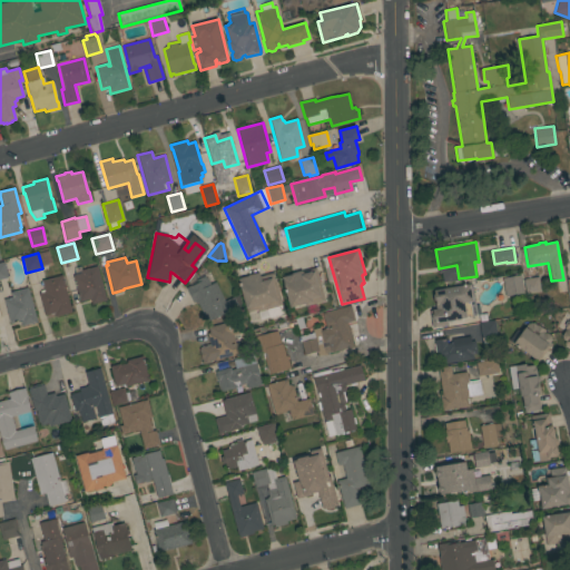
[(97,266),(106,301),(91,305),(90,298),(79,302),(72,275),(74,275),(74,268),(80,266),(81,271),(97,266)]
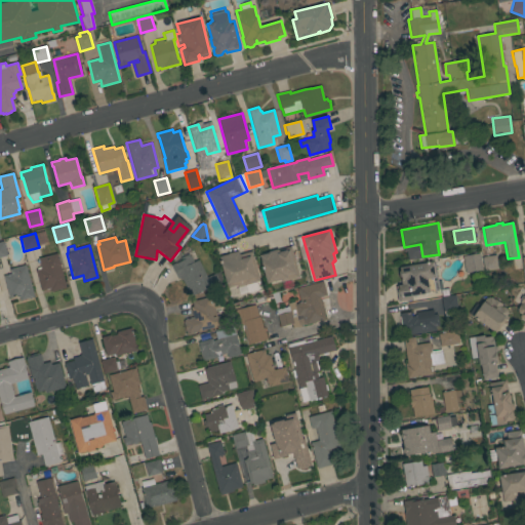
[(259,255),(291,246),(299,278),(281,282),(281,280),(267,284),(259,255)]
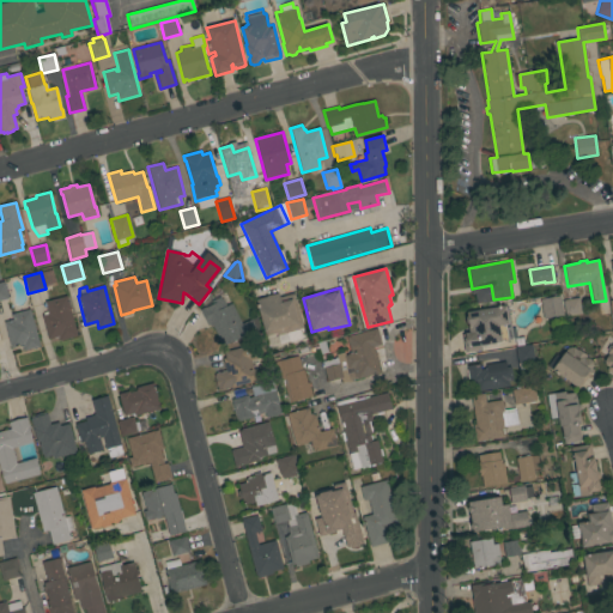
[(266,297),(279,293),(279,297),(295,293),(307,339),(290,344),(286,334),(278,337),(277,333),(266,337),(256,301),(266,297)]
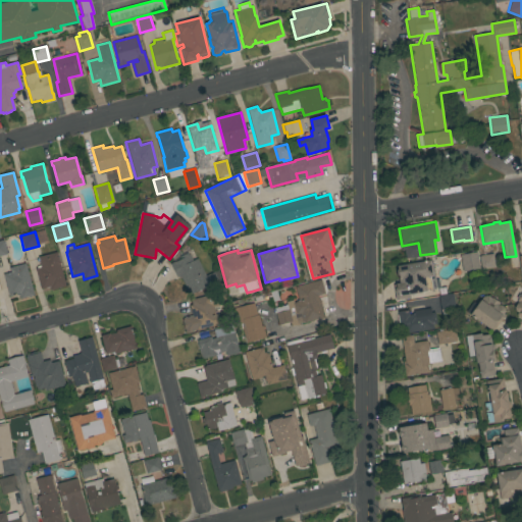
[(50,291),(50,286),(41,289),(36,268),(37,268),(36,266),(40,265),(38,257),(56,252),(65,286),(50,291)]
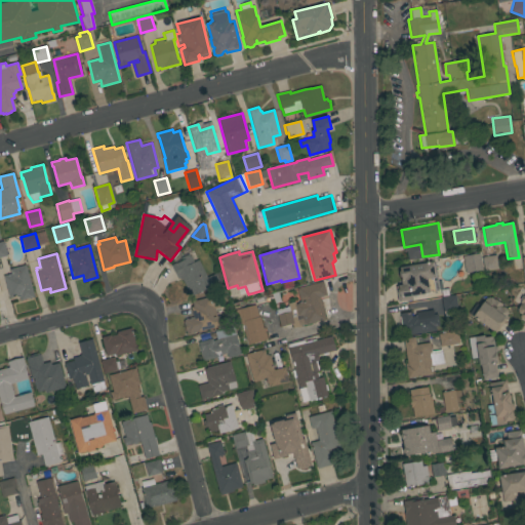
[(482,271),(466,274),(462,256),(480,253),(482,271)]
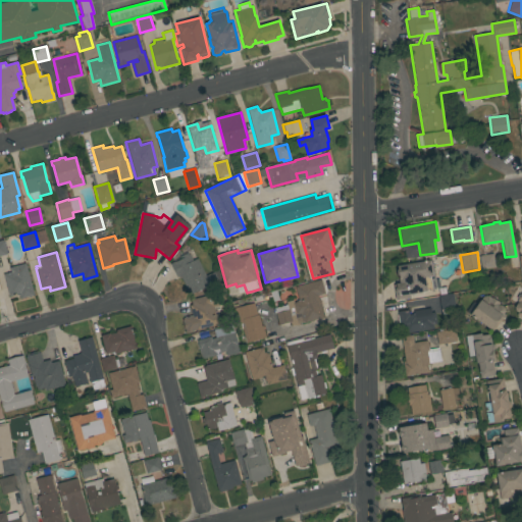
[(206,276),(214,272),(218,281),(189,296),(185,288),(186,288),(180,277),(178,278),(177,277),(176,278),(170,264),(174,261),(174,262),(180,259),(179,257),(188,253),(189,255),(190,254),(193,261),(197,258),(206,276)]
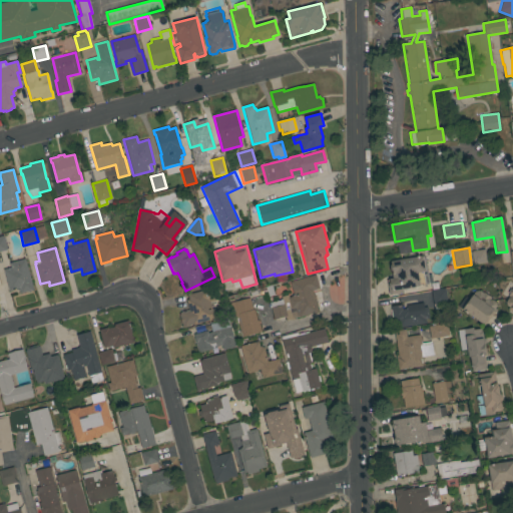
[(473,265),(471,251),(484,249),(486,263),(473,265)]
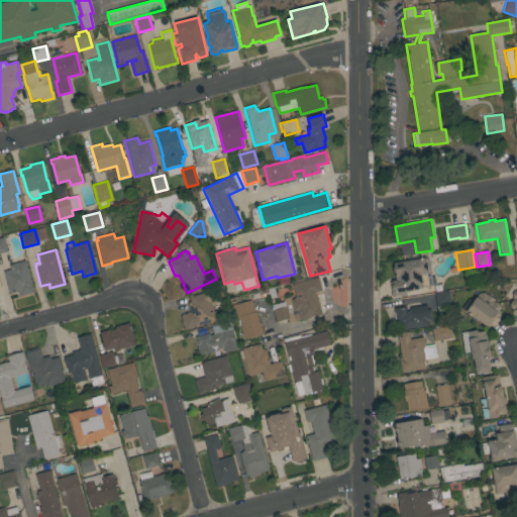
[(428,259),(432,286),(428,287),(428,289),(419,291),(419,290),(406,292),(406,296),(392,298),(390,282),(396,281),(395,274),(394,273),(393,269),(394,266),(394,264),(428,259)]
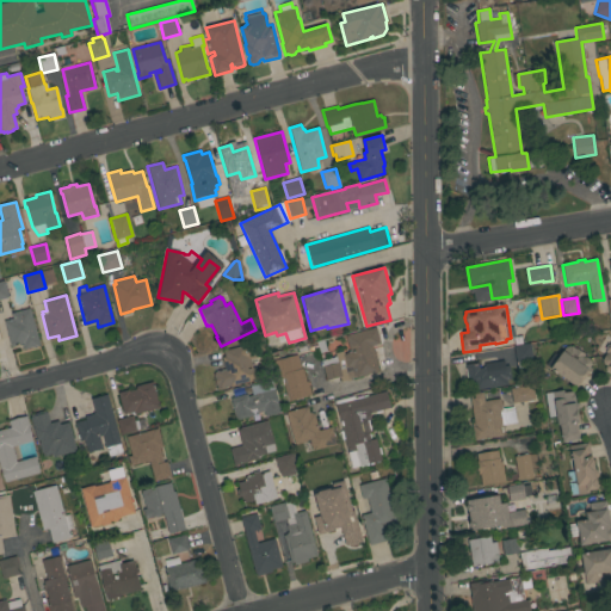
[(24,350),(22,344),(11,347),(4,321),(12,319),(11,314),(29,308),(39,346),(24,350)]
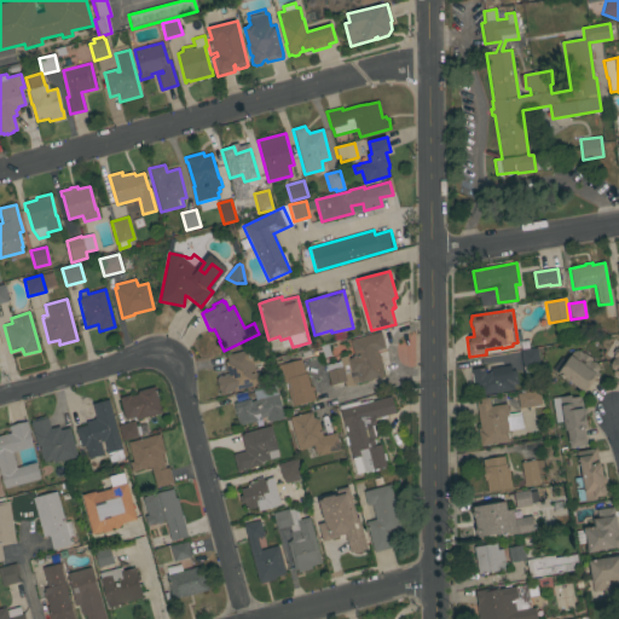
[(354,358),(350,340),(381,331),(386,348),(377,351),(379,356),(380,356),(382,365),(381,365),(385,377),(362,383),(362,382),(354,383),(354,385),(345,387),(343,383),(331,386),(328,371),(325,365),(339,362),(339,358),(347,356),(348,359),(354,358)]
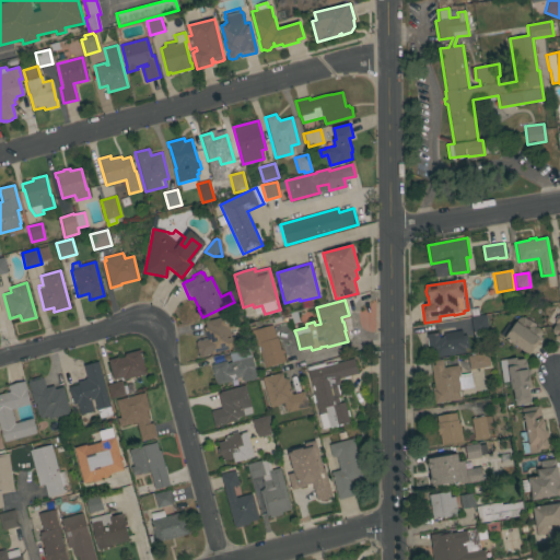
[(559,342),(559,310),(547,337),(559,342)]
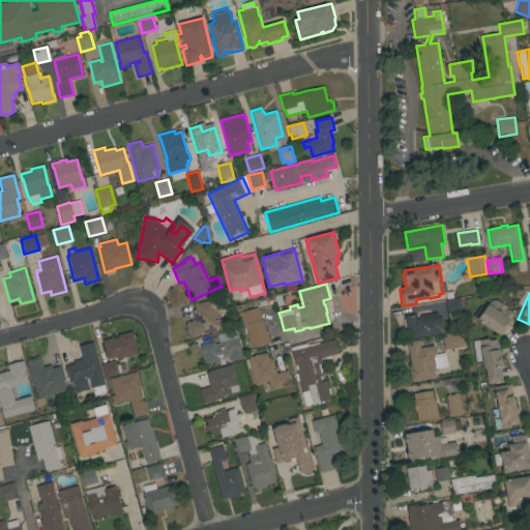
[(460,297),(463,317),(448,320),(448,315),(447,315),(445,300),(460,297)]
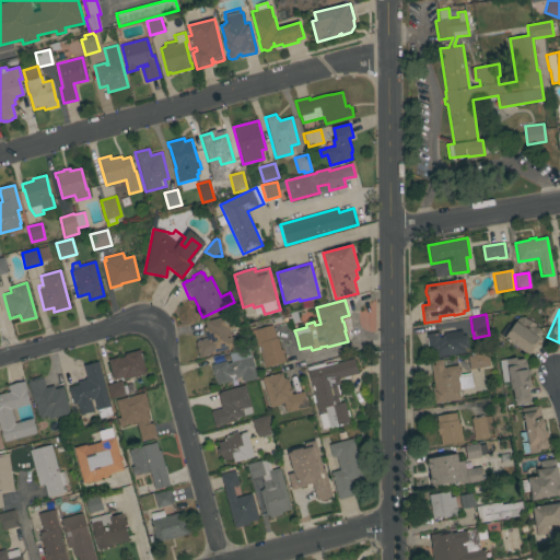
[(195,342),(207,339),(203,328),(206,327),(205,322),(232,315),(235,328),(229,329),(231,338),(234,337),(236,348),(199,358),(195,342)]
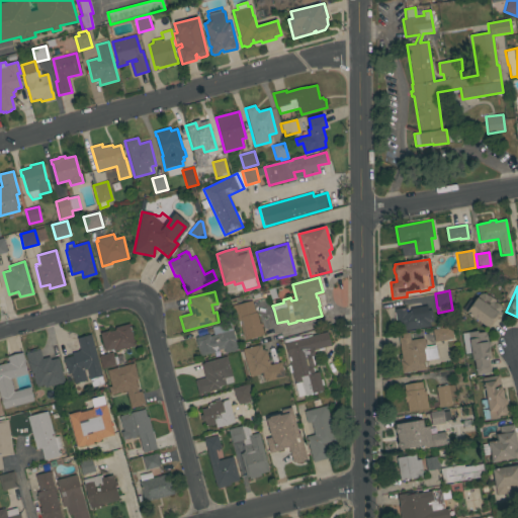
[(488,296),(488,295),(495,300),(494,301),(496,303),(501,307),(501,309),(488,328),(466,313),(480,294),(484,293),(488,296)]
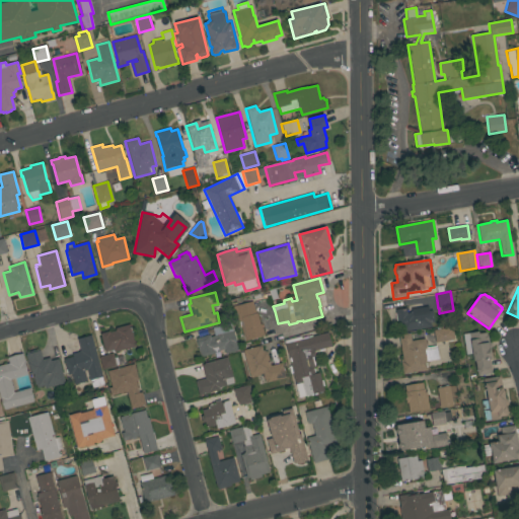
[(241,318),(236,320),(232,306),(252,301),(255,313),(256,313),(260,324),(262,324),(265,337),(247,341),(241,318)]
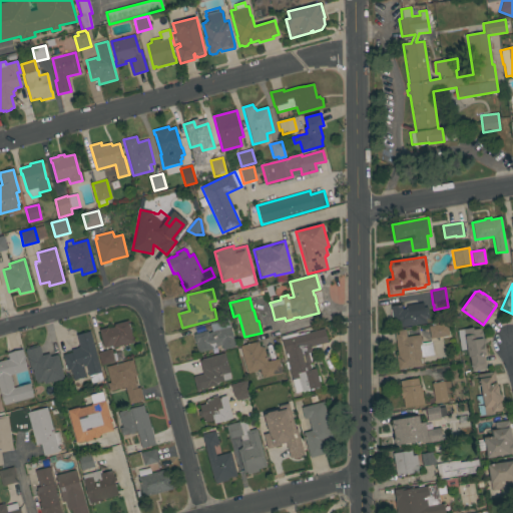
[(395,329),(391,307),(401,305),(402,310),(407,309),(406,306),(423,303),(424,308),(427,307),(429,319),(425,320),(426,324),(395,329)]
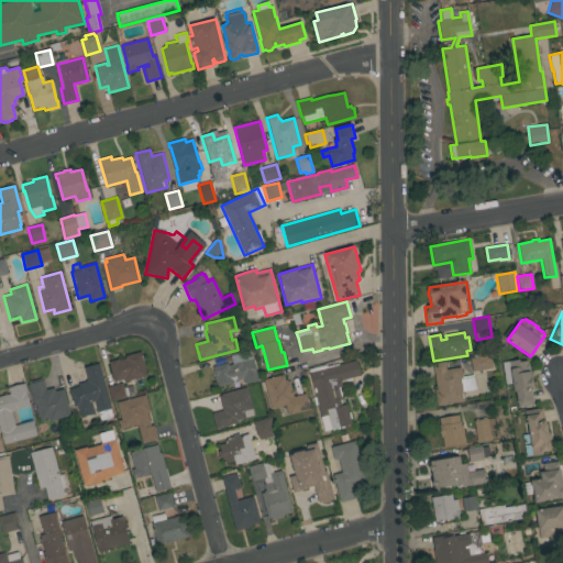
[(244,384),(243,379),(232,383),(232,384),(220,387),(219,386),(217,386),(212,367),(228,364),(229,366),(236,364),(234,354),(251,351),(258,381),(244,384)]
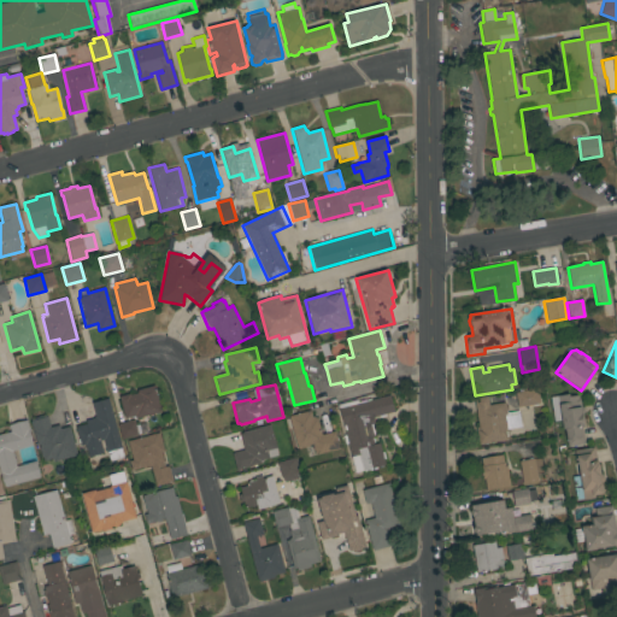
[(162,412),(135,419),(135,416),(124,419),(119,397),(129,394),(129,395),(137,393),(137,389),(154,386),(162,412)]
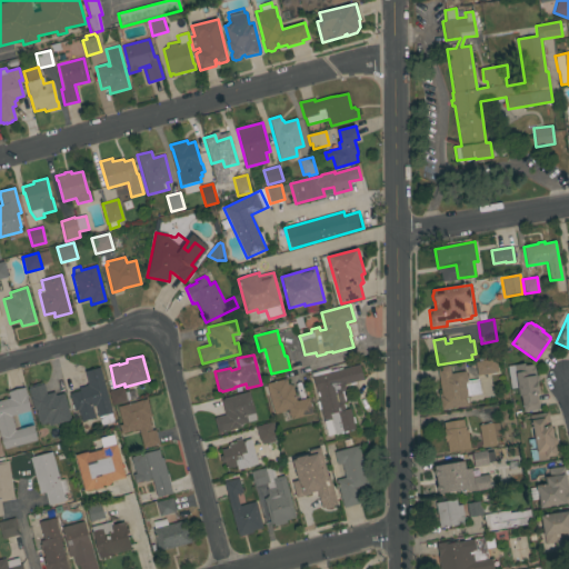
[(496,359),(498,372),(477,376),(475,362),(496,359)]
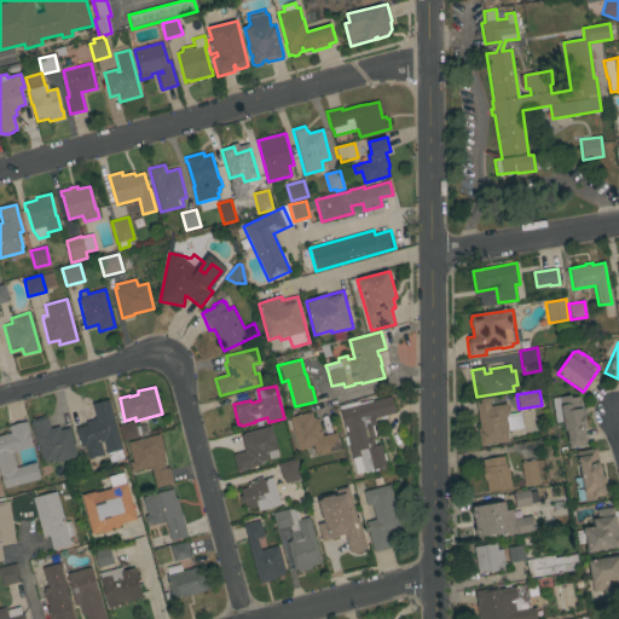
[(567,432),(565,432),(561,408),(559,398),(571,395),(571,398),(580,397),(580,399),(582,399),(583,408),(585,409),(586,414),(584,416),(586,428),(582,428),(583,435),(585,435),(586,446),(570,449),(567,432)]
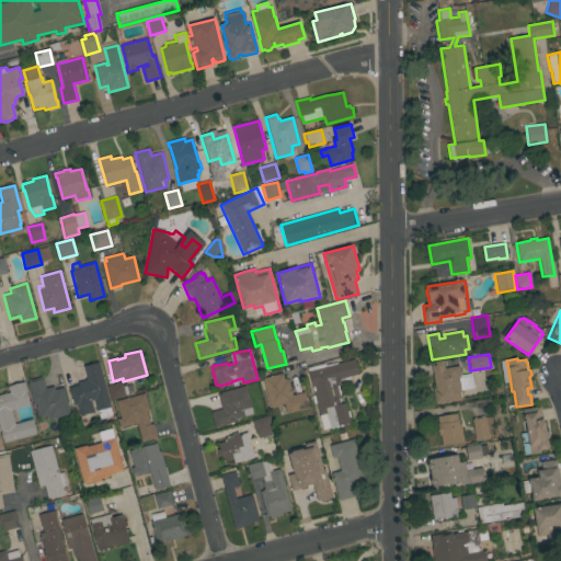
[(309,374),(308,375),(306,368),(324,364),(325,366),(336,363),(338,364),(355,359),(358,375),(340,380),(341,386),(338,387),(340,398),(338,398),(340,404),(345,403),(351,424),(323,431),(309,374)]
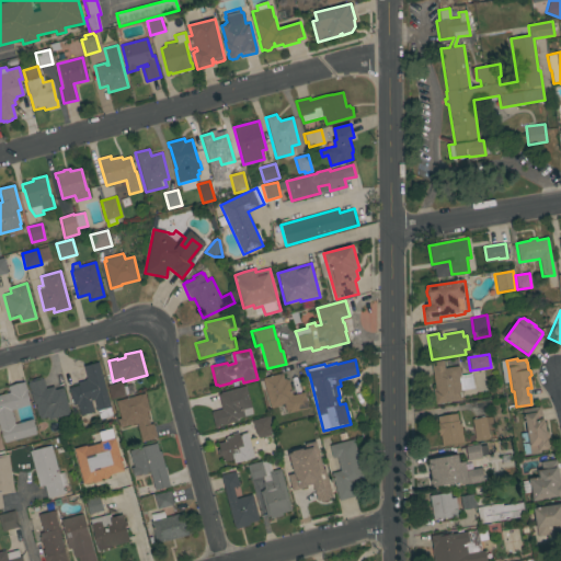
[(435,404),(433,389),(435,389),(431,362),(443,361),(444,368),(459,366),(461,376),(462,375),(462,374),(467,373),(467,374),(471,373),(474,388),(459,391),(460,400),(435,404)]
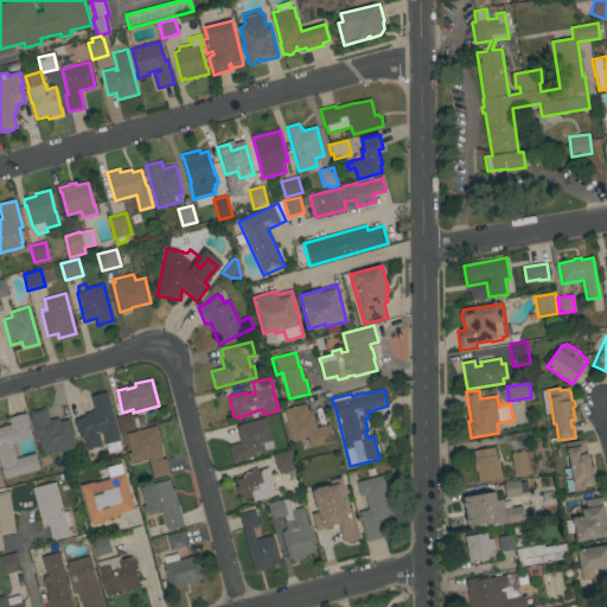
[(122,451),(108,454),(102,433),(98,434),(102,446),(87,449),(83,438),(78,439),(74,420),(84,417),(84,414),(93,411),(91,410),(94,410),(90,396),(107,391),(122,451)]
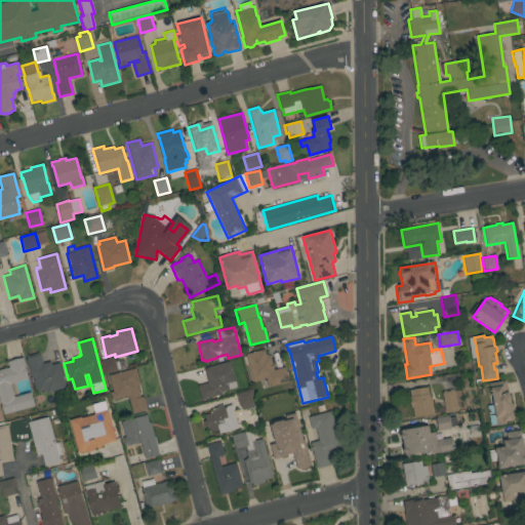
[(285,367),(288,382),(269,388),(266,378),(263,379),(264,379),(253,382),(246,354),(264,350),(266,355),(268,355),(269,356),(270,356),(274,370),(285,367)]
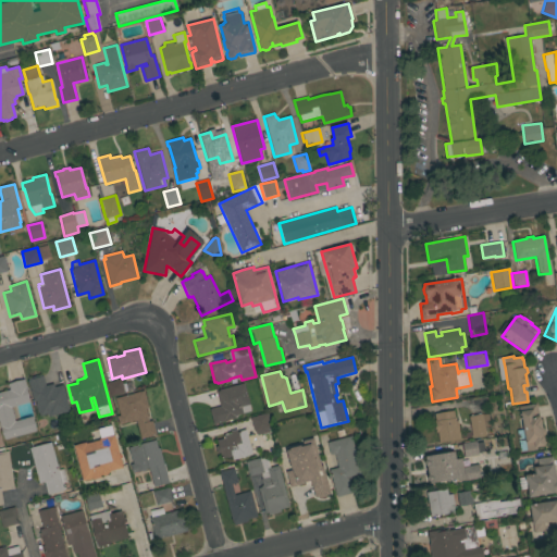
[(48,417),(48,415),(39,417),(38,412),(35,404),(36,404),(35,400),(33,401),(27,380),(28,380),(28,378),(41,374),(41,376),(42,376),(45,386),(53,384),(54,387),(62,385),(70,411),(48,417)]
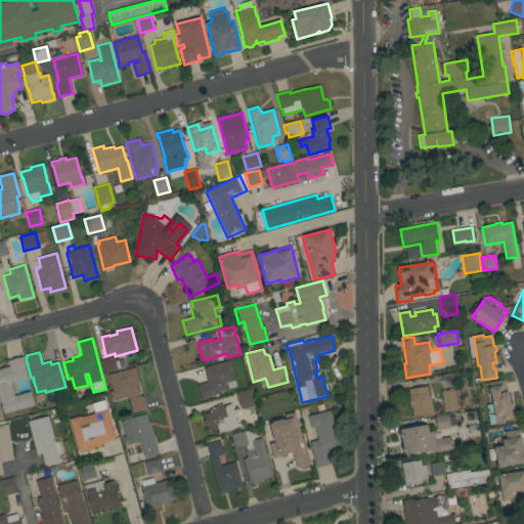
[(103,374),(99,360),(114,356),(116,361),(123,359),(126,366),(103,374)]
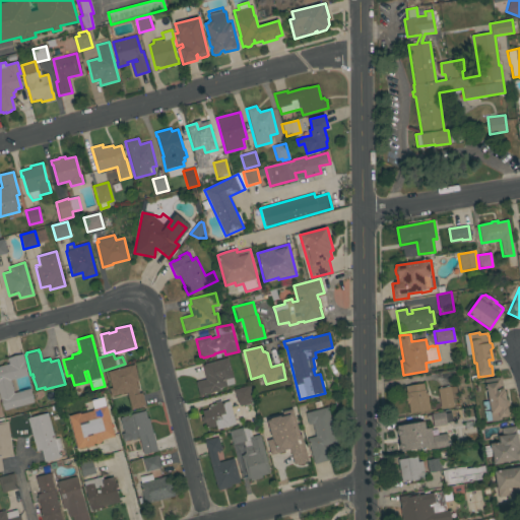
[(0,397),(0,367),(9,365),(7,359),(21,354),(27,376),(10,380),(13,393),(29,389),(34,403),(4,411),(0,397)]
